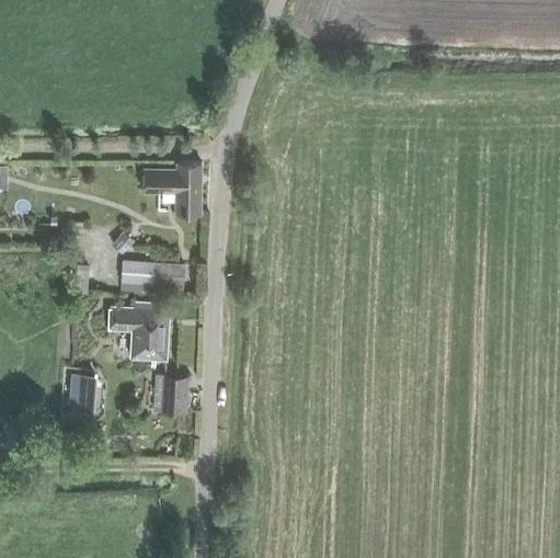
[(0,162),(0,186),(11,188),(11,163),(0,162)]
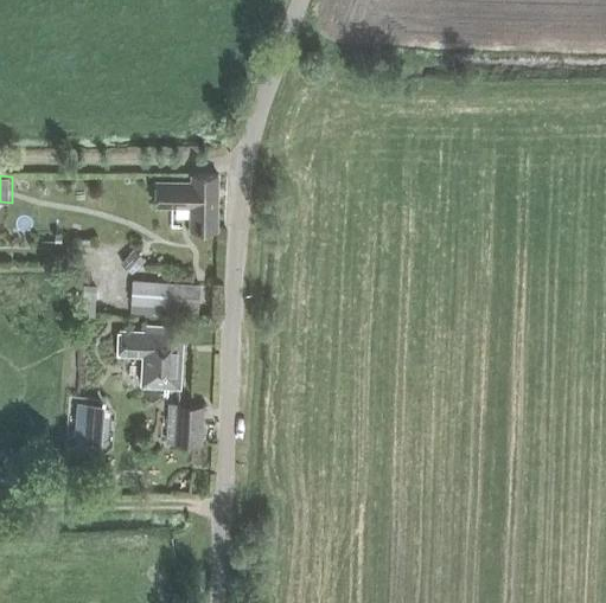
[(218,178),(192,178),(192,185),(157,184),(155,209),(191,209),(191,232),(217,232),(218,178)]
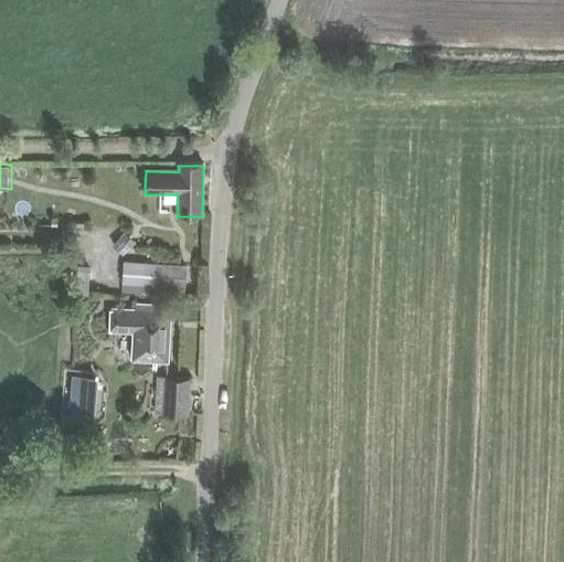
[(126,234),(113,247),(123,257),(136,245),(126,234)]
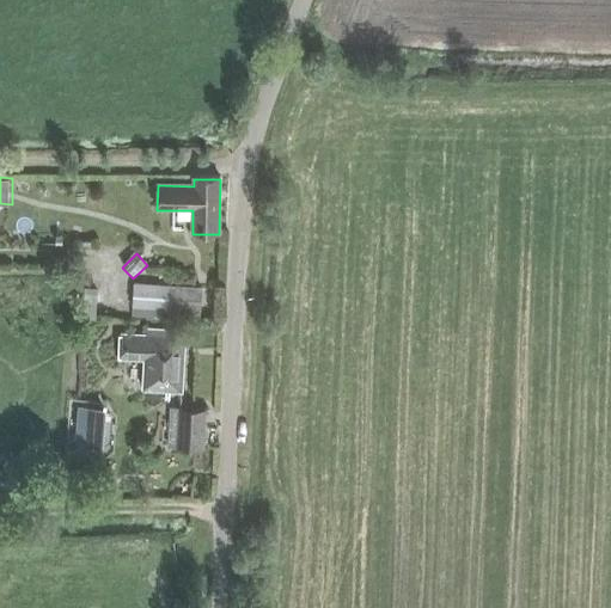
[(132,306),(156,308),(167,308),(166,317),(200,319),(202,287),(133,283),(132,306)]
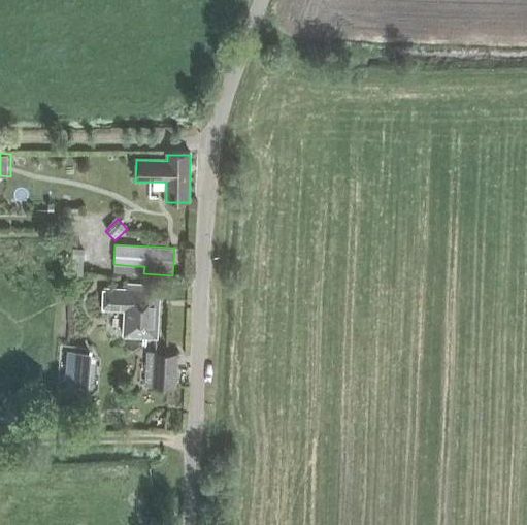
[(157,340),(160,288),(144,287),(126,287),(126,292),(104,291),(103,310),(125,312),(124,338),(157,340)]
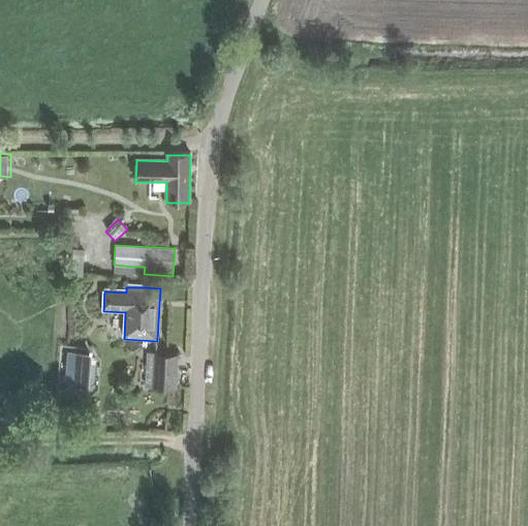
[(67,389),(94,390),(95,349),(68,349),(67,389)]
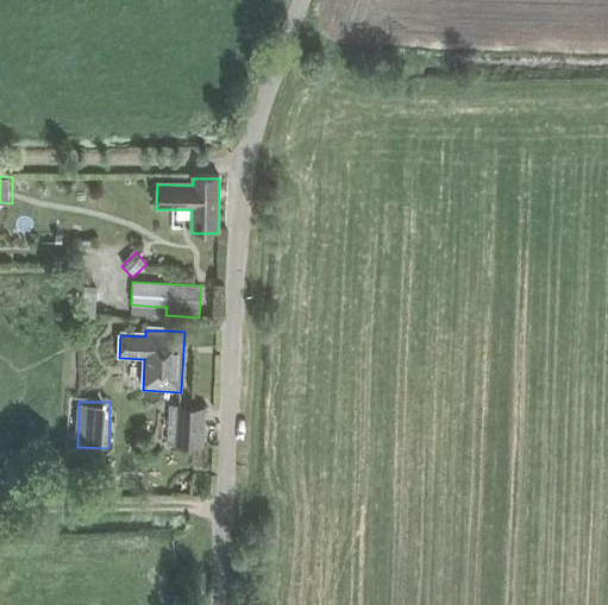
[(202,448),(205,410),(170,409),(168,447),(202,448)]
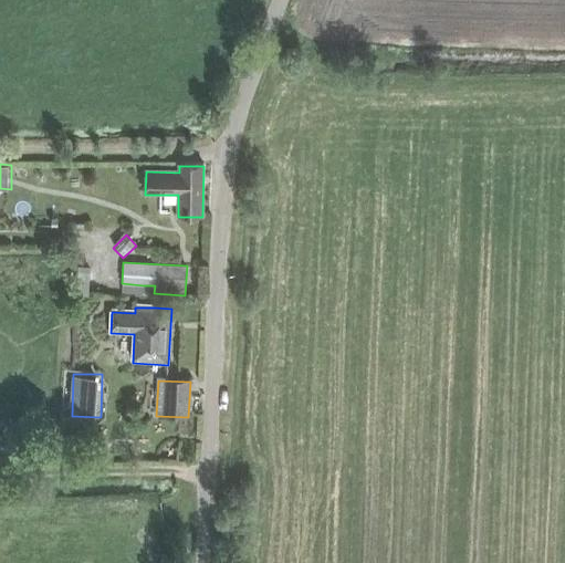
[(91,449),(87,455),(89,460),(93,465),(100,464),(103,458),(102,452),(97,449),(91,449)]
